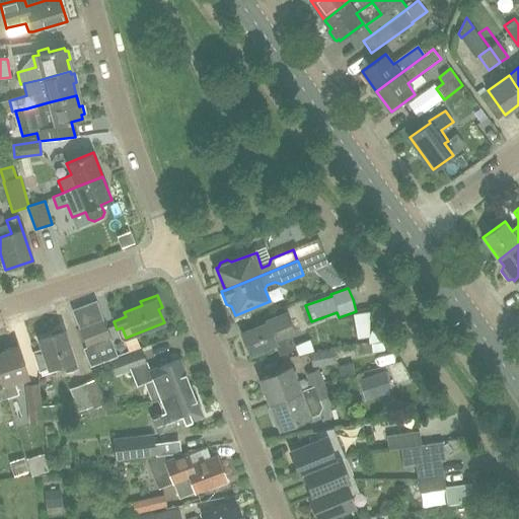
[(370,309),(356,309),(358,335),(372,334),(370,309)]
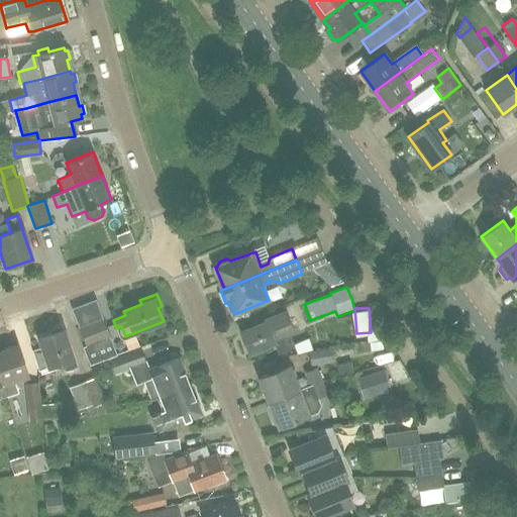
[(296,347),(283,314),(267,320),(268,322),(241,332),(249,352),(275,342),(280,354),(296,347)]
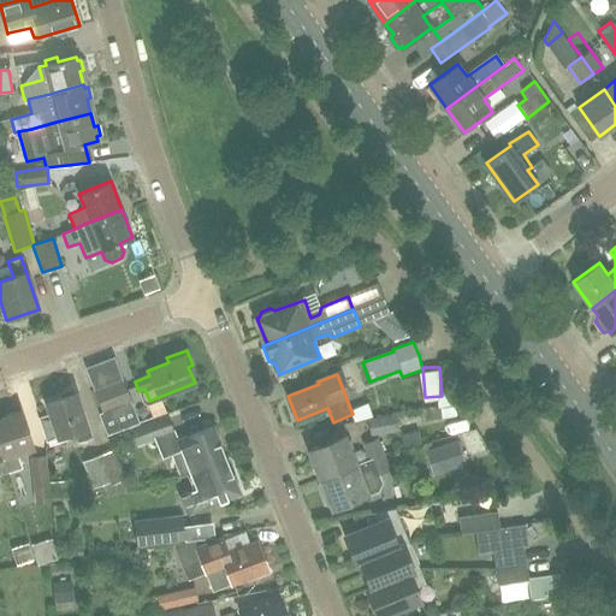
[(107,436),(122,430),(113,409),(131,402),(123,378),(94,389),(104,412),(99,414),(107,436)]
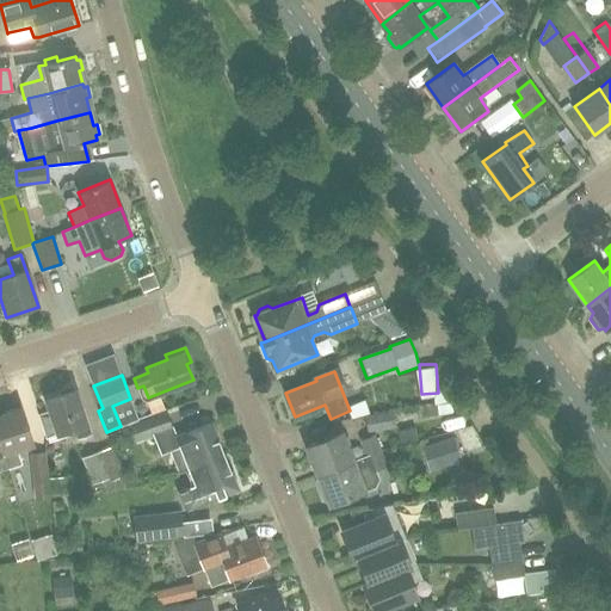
[(92,434),(88,423),(76,389),(44,400),(49,412),(39,415),(48,437),(73,429),(78,439),(92,434)]
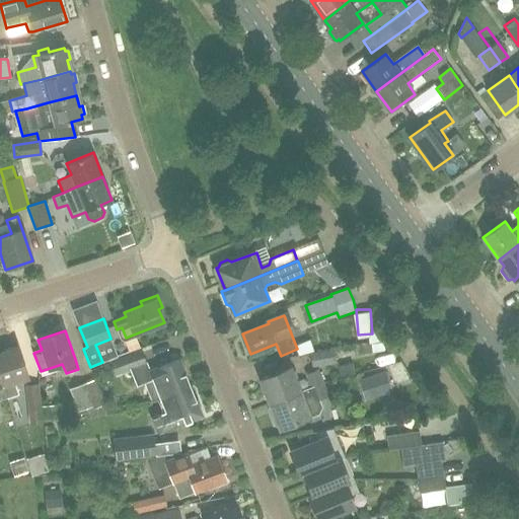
[(298,343),(302,354),(317,349),(312,338),(298,343)]
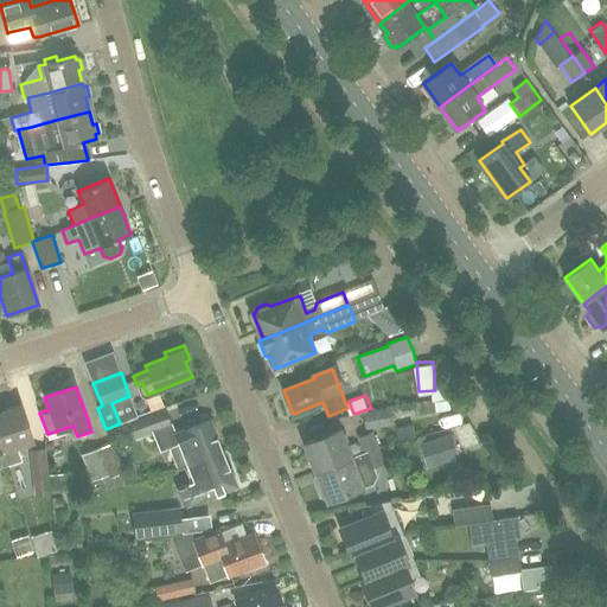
[(435,414),(449,410),(447,401),(434,403),(435,414)]
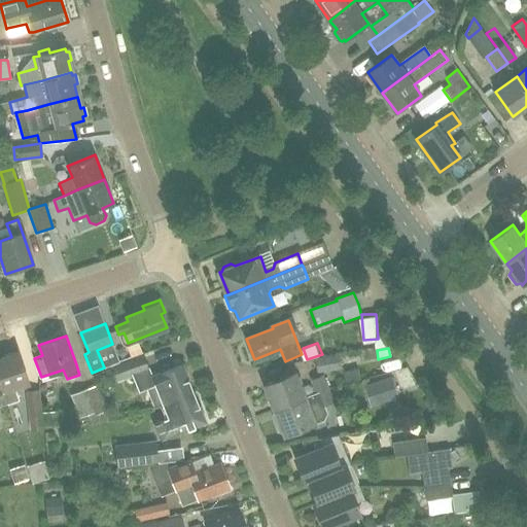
[(0,357),(0,382),(7,403),(18,400),(13,388),(29,383),(18,351),(0,357)]
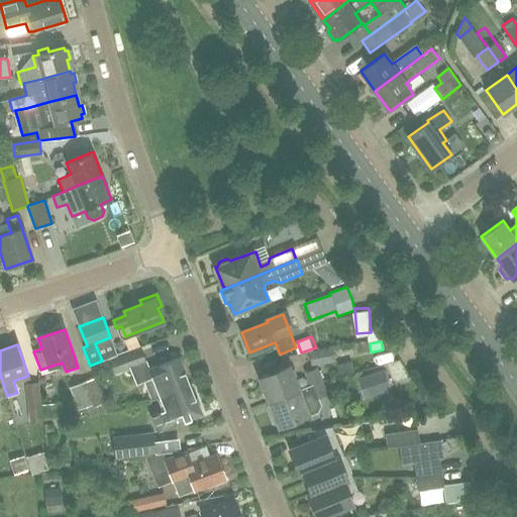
[(160,398),(189,386),(179,359),(150,371),(141,346),(109,357),(115,375),(130,370),(136,385),(152,379),(160,396),(160,398)]
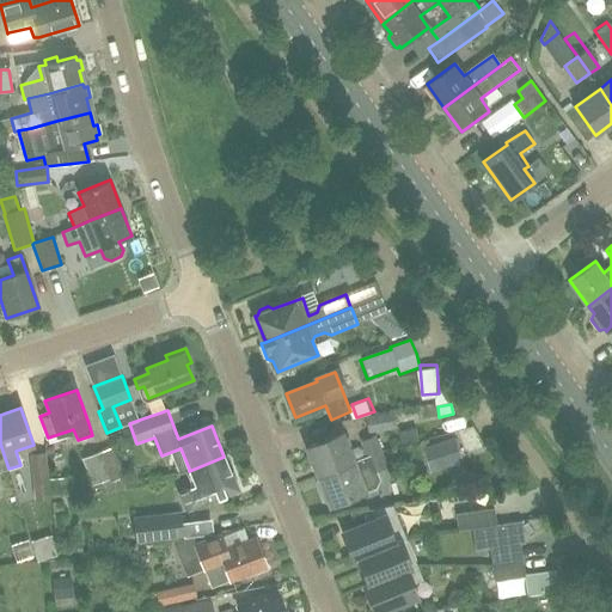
[(393,414),(365,418),(368,432),(396,427),(393,414)]
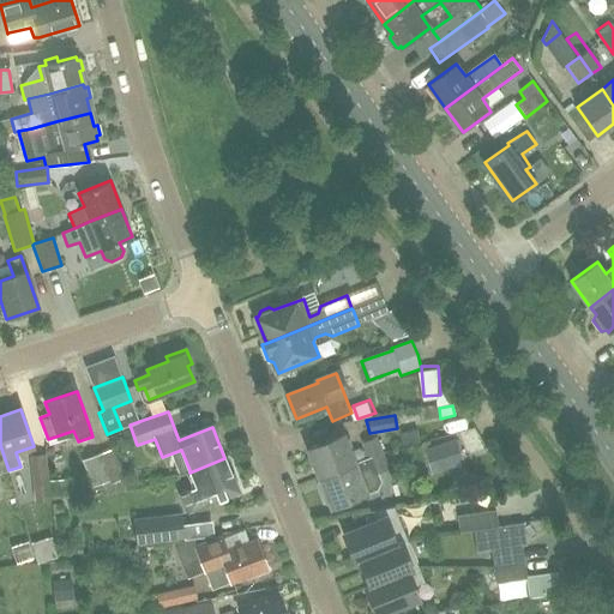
[(392,434),(396,455),(426,449),(421,428),(392,434)]
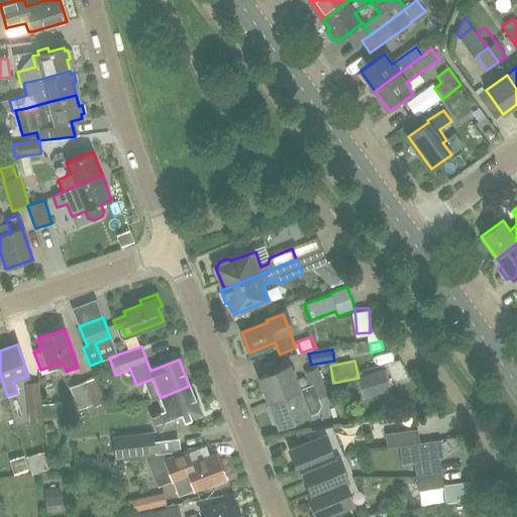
[(260,378),(269,402),(299,391),(289,366),(260,378)]
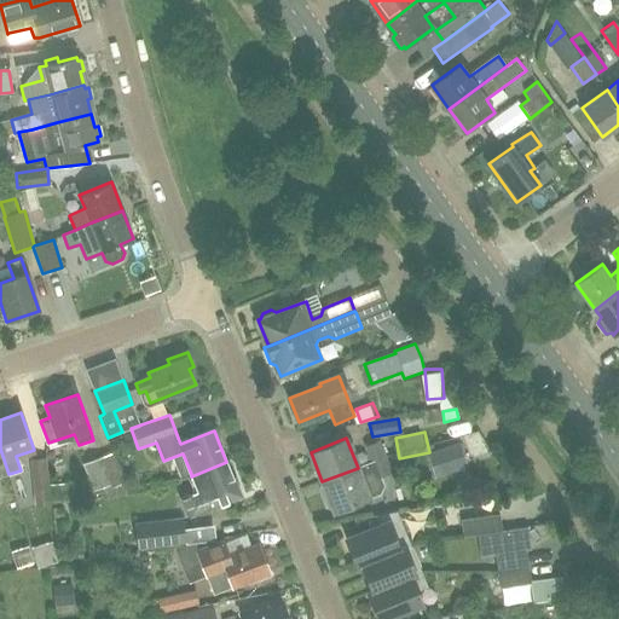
[(379,441),(365,446),(371,462),(386,457),(379,441)]
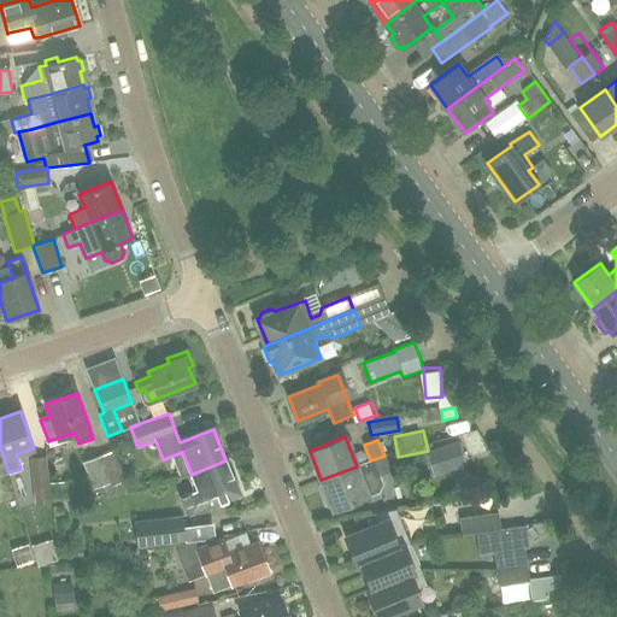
[(458,442),(442,448),(450,470),(465,465),(458,442)]
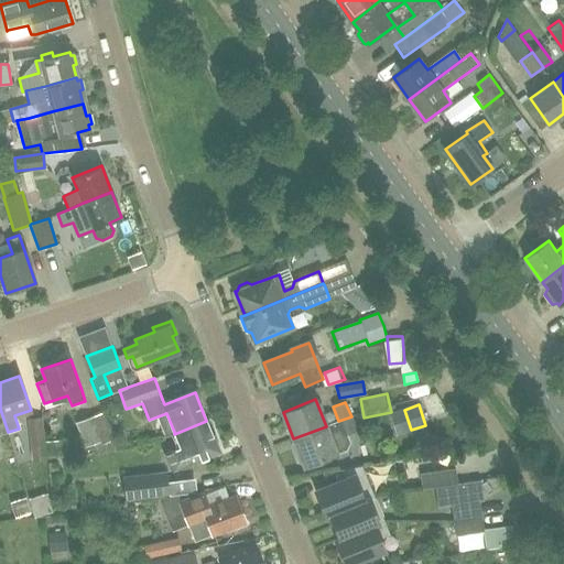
[(85,446),(100,440),(101,443),(114,438),(104,411),(75,422),(85,446)]
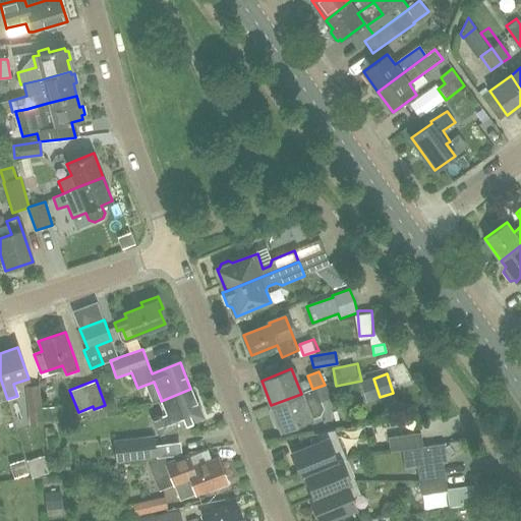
[(43,418),(41,408),(39,385),(24,387),(29,426),(43,425),(43,424),(43,418)]
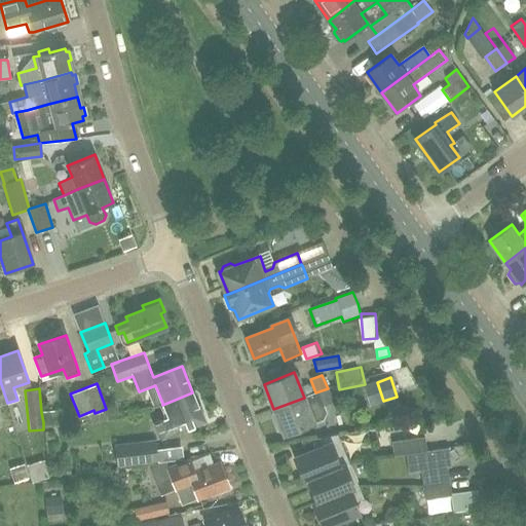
[(315,392),(273,409),(277,419),(275,423),(277,429),(283,431),(284,435),(314,422),(313,422),(322,418),(325,412),(323,405),(333,401),(328,388),(315,392)]
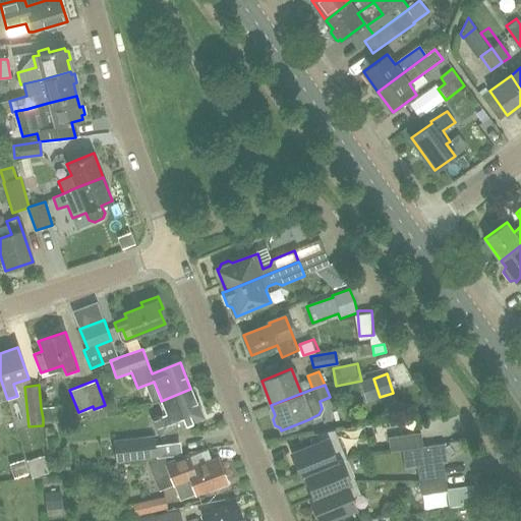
[(190,389),(161,401),(166,412),(150,419),(157,436),(159,436),(160,436),(173,430),(173,429),(186,424),(186,425),(193,422),(193,420),(201,417),(190,389)]
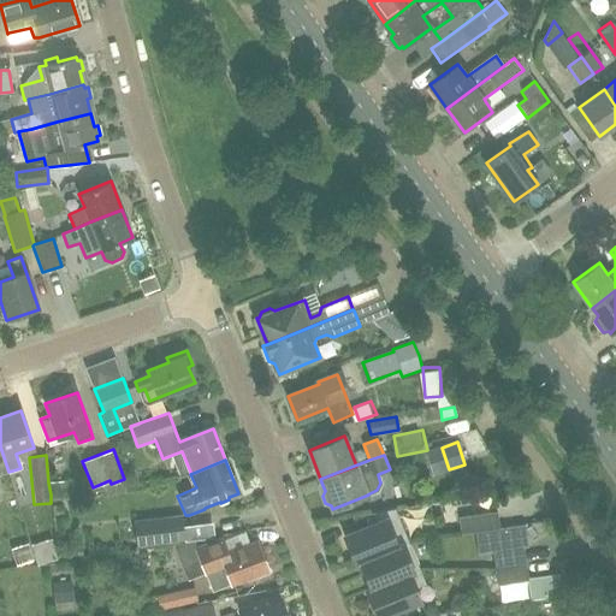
[(48,483),(51,495),(69,492),(67,481),(48,483)]
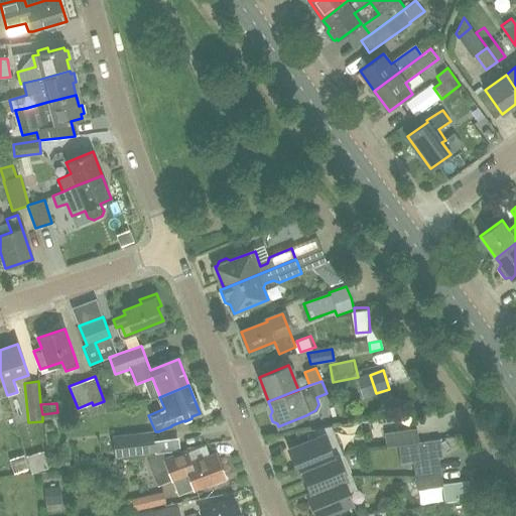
[(301,471),(343,454),(331,426),(312,429),(315,437),(288,448),(298,473),(301,472),(302,471),(301,471)]
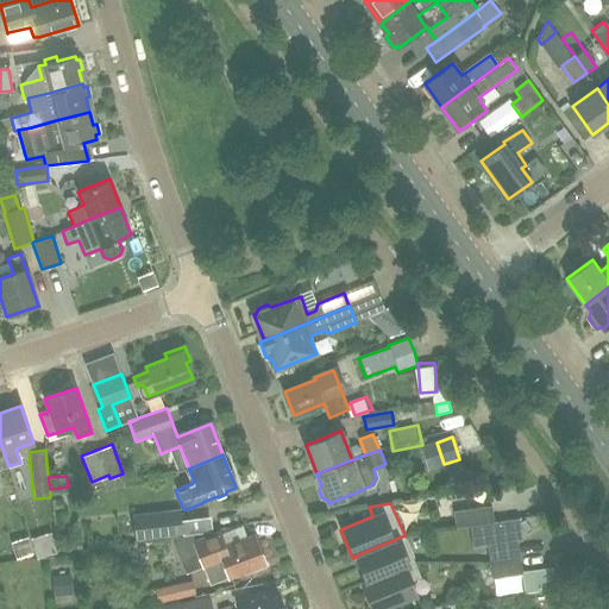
[(484,523),(494,522),(491,506),(454,510),(457,527),(484,523)]
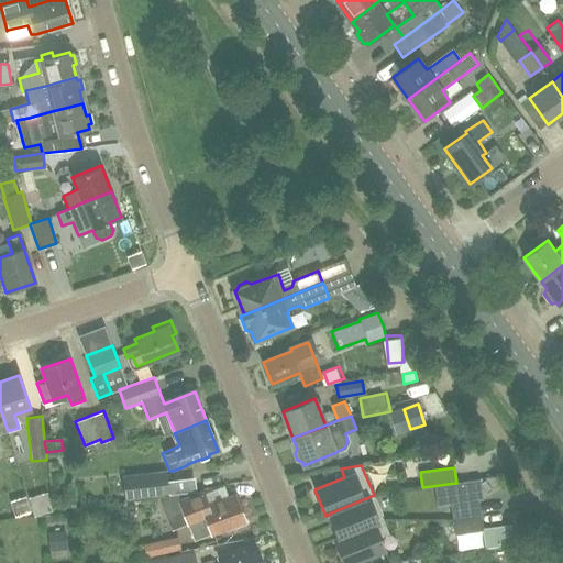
[(124,500),(168,496),(165,471),(121,476),(124,500)]
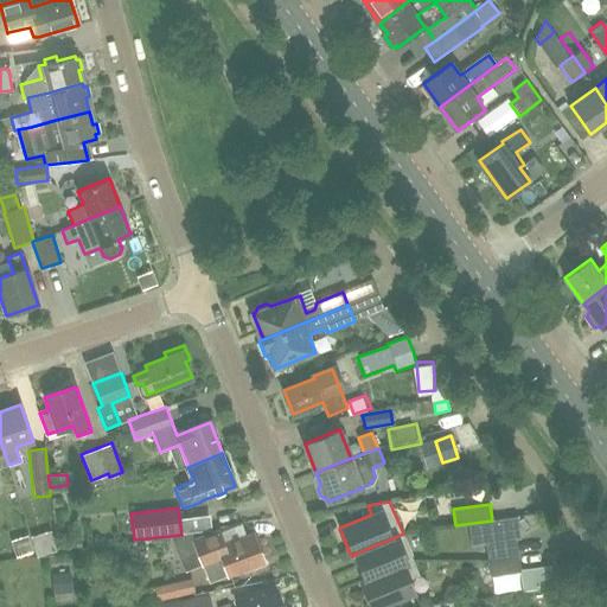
[(492,521),(483,522),(486,543),(516,540),(512,517),(493,521),(492,521)]
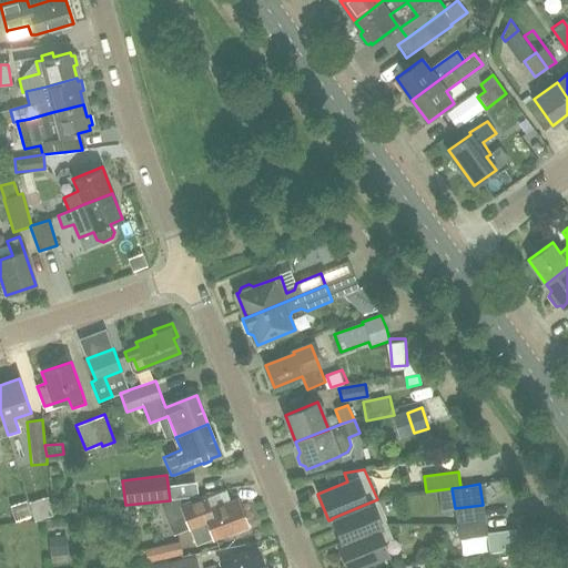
[(237,498),(210,509),(205,497),(181,507),(190,530),(191,529),(198,545),(214,538),(214,539),(249,525),(237,498)]
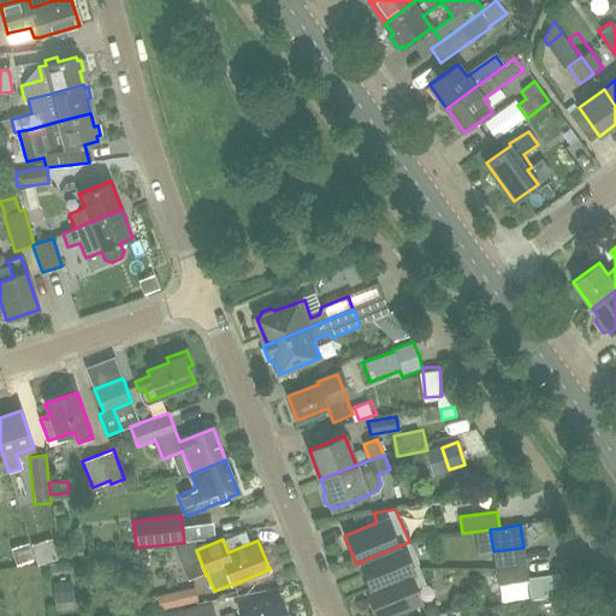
[(372,588),(420,568),(409,542),(360,562),(361,562),(360,563),(371,587),(372,588)]
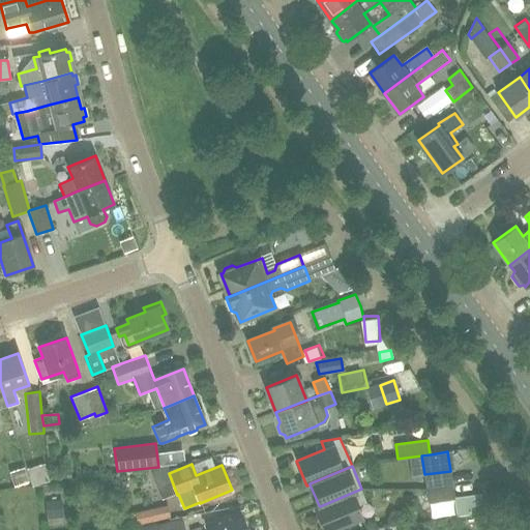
[(427,489),(452,484),(450,471),(424,474),(427,489)]
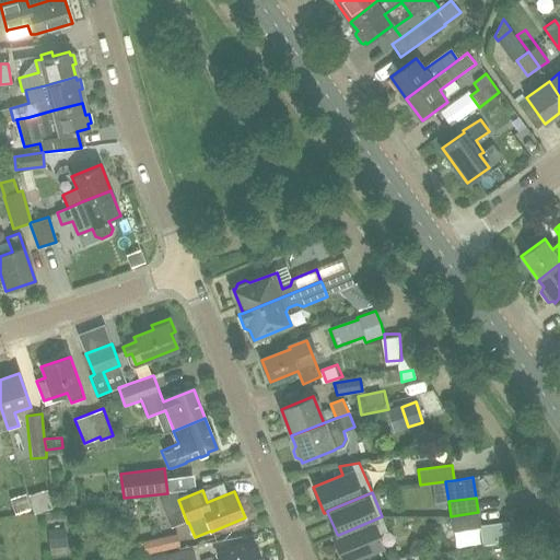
[(478,512),(451,516),(453,531),(480,527),(478,512)]
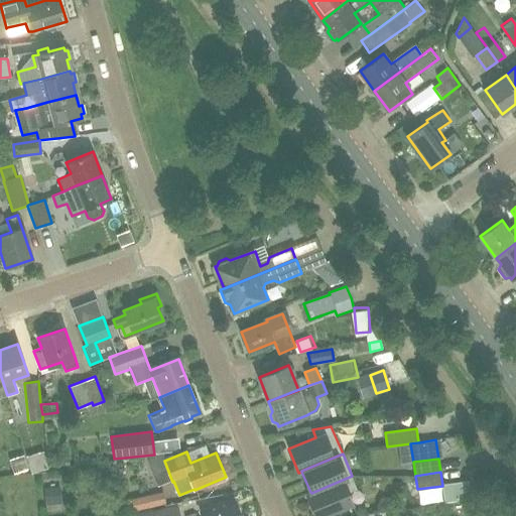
[(310,492),(307,493),(316,515),(327,515),(354,505),(349,492),(357,488),(352,476),(311,493),(310,492)]
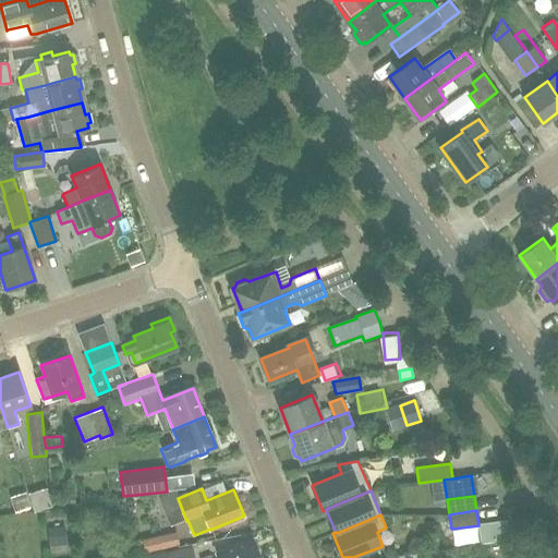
[(144,553),(179,545),(176,532),(142,540),(144,553)]
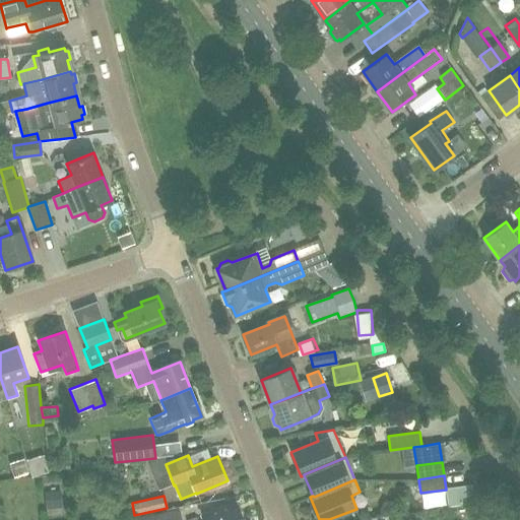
[(242,519),(236,503),(202,516),(203,519),(197,519),(196,517),(188,519),(242,519)]
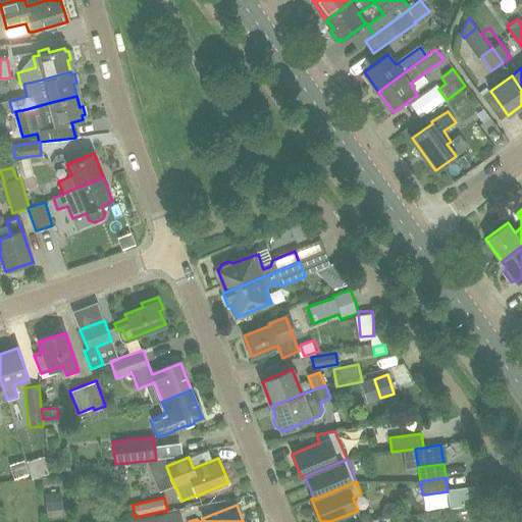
[(154,521),(181,521),(178,510),(152,517),(154,521)]
